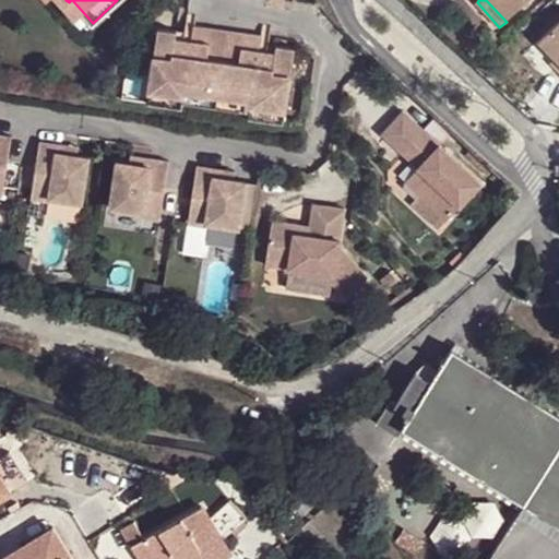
[(486,0),(507,22),(531,0),(486,0)]
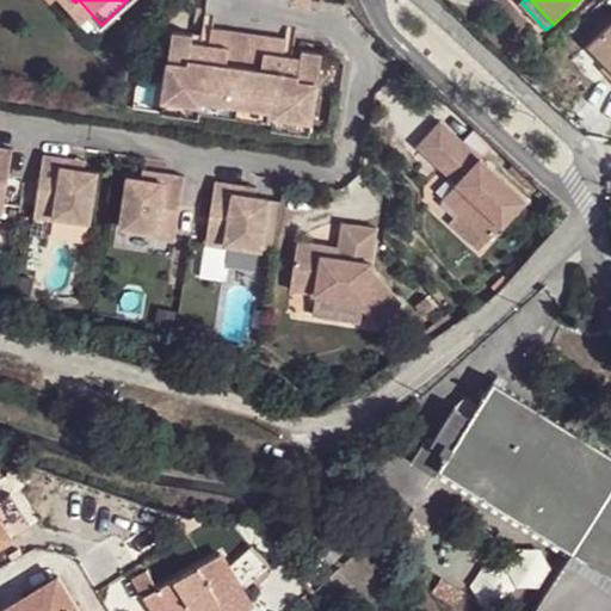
[(610,23),(587,47),(609,68),(610,71),(610,23)]
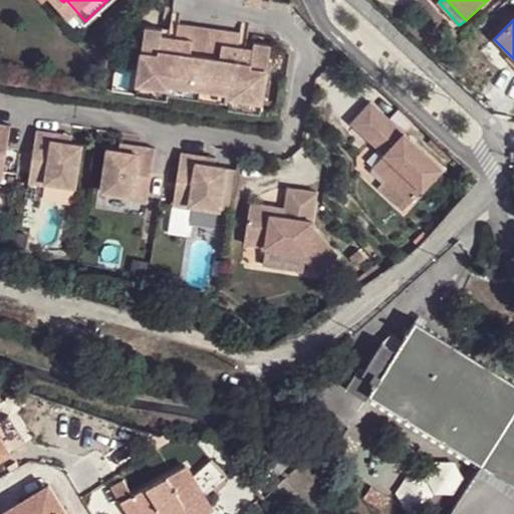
[(242,30),(179,21),(177,34),(175,47),(161,45),(160,45),(160,48),(144,46),(143,46),(138,81),(171,86),(171,81),(231,90),(230,95),(263,100),(268,65),(252,62),(253,59),(251,59),(238,57),(240,44),(242,30)]
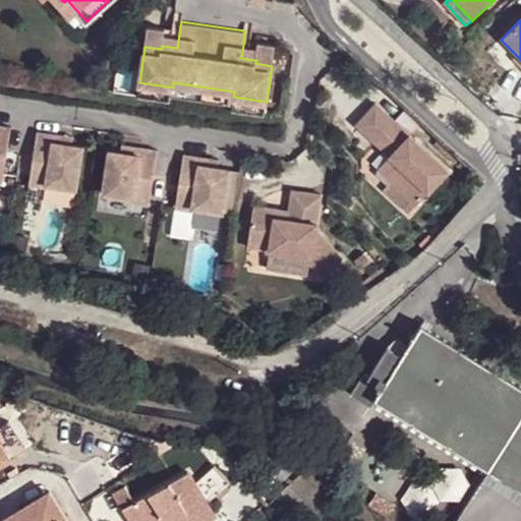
[(166,26),(149,23),(146,47),(162,49),(162,46),(163,46),(165,33),(166,26)]
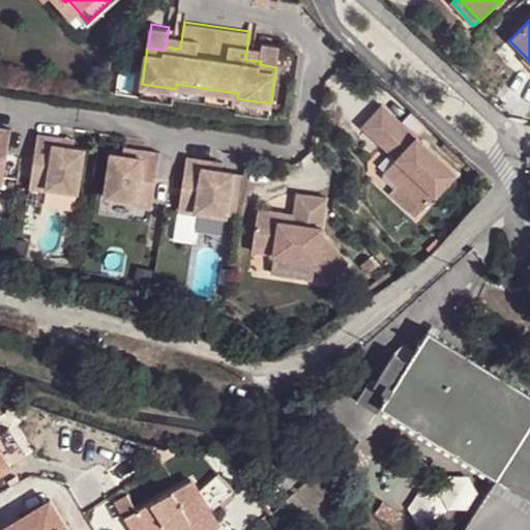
[(182,35),(168,33),(166,47),(180,49),(182,35)]
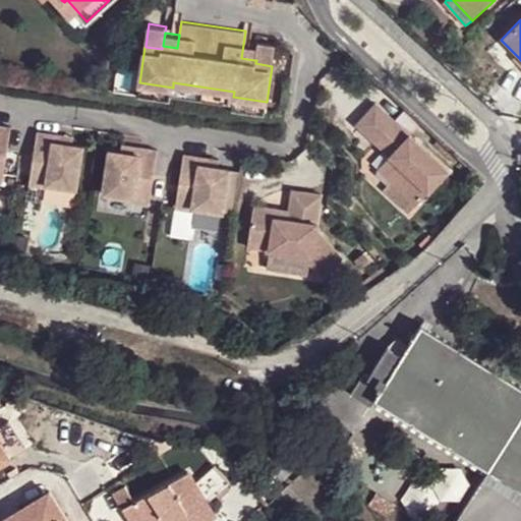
[(257,41),(256,47),(254,60),(256,60),(255,63),(272,66),(275,43),(257,41)]
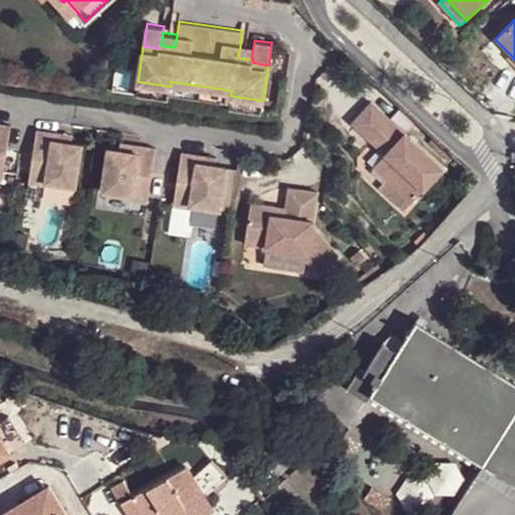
[(238,57),(251,59),(253,46),(240,44),(238,57)]
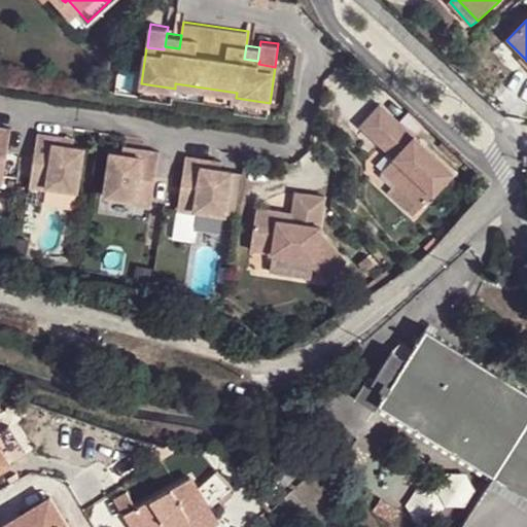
[(139,97),(174,102),(175,96),(176,89),(175,89),(141,83),(139,97)]
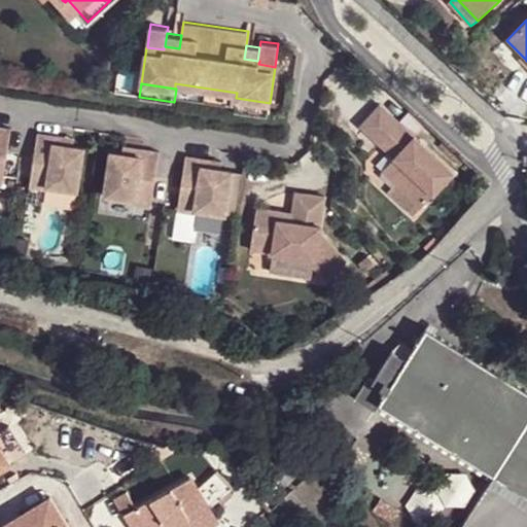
[(175,89),(176,89),(175,96),(234,105),(235,98),(236,98),(237,93),(175,83),(175,89)]
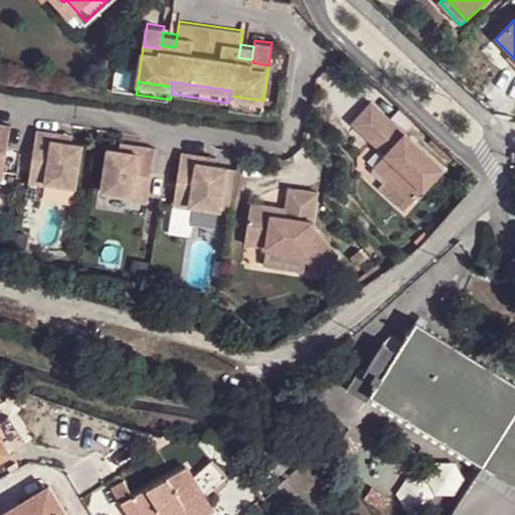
[(227,109),(262,114),(264,101),(230,96),(229,96),(228,103),(227,109)]
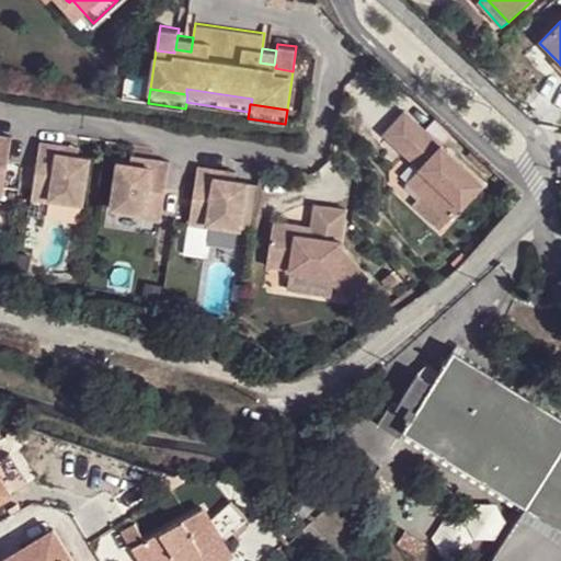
[(423,162),(441,142),(404,110),(384,133),(405,153),(409,149),(423,162)]
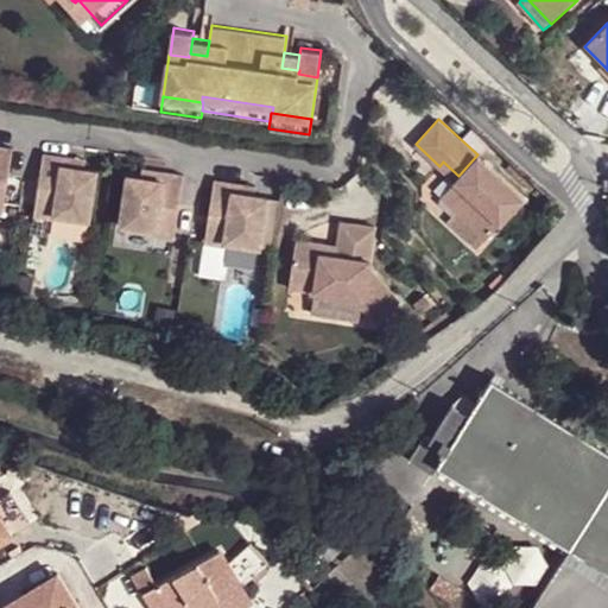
[(0,146),(0,213),(2,213),(13,149),(0,146)]
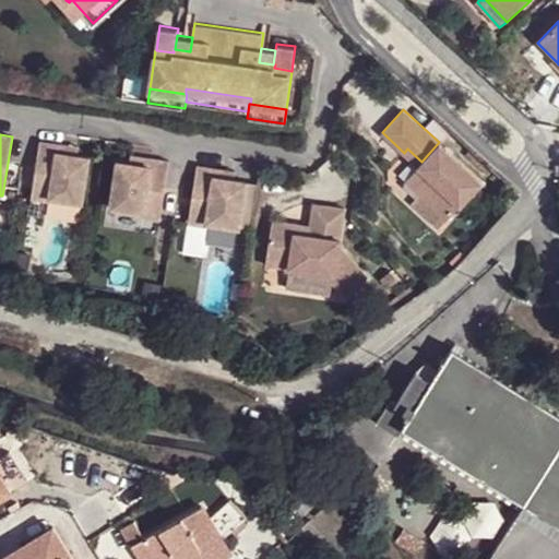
[(58,144),(39,141),(30,201),(48,204),(49,202),(84,207),(92,157),(76,155),(57,152),(58,144)]
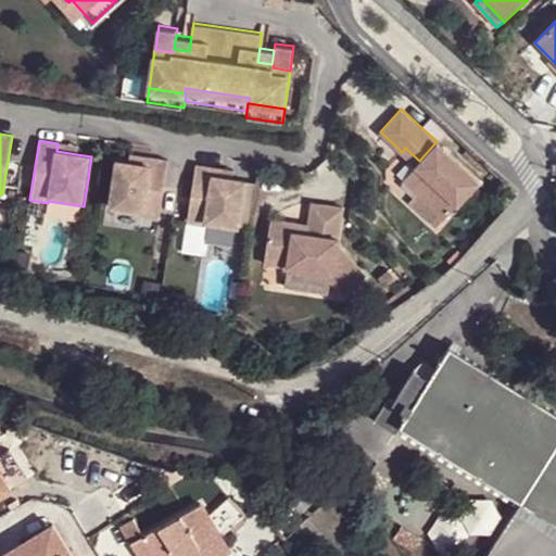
[(420,162),(415,166),(429,180),(456,205),(479,181),(437,141),(419,161),(420,162)]
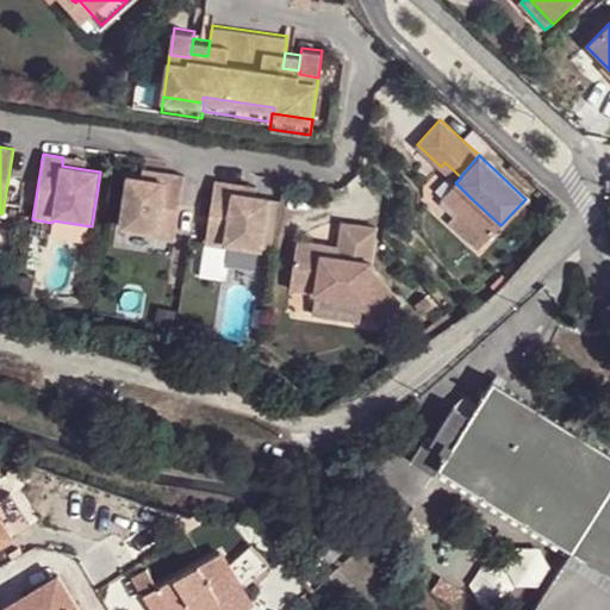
[(85,161),(63,157),(62,166),(83,169),(85,161)]
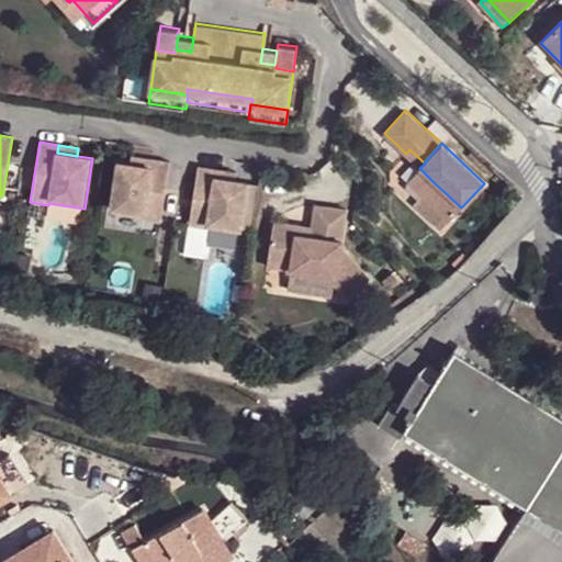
[(150,168),(152,159),(132,156),(131,165),(150,168)]
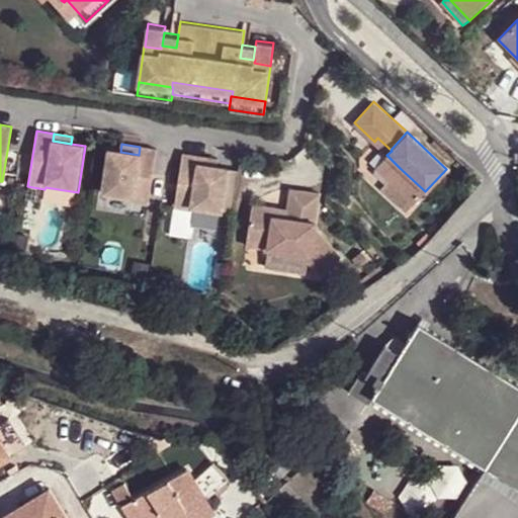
[(147,148),(140,147),(139,155),(120,152),(106,149),(99,195),(132,200),(132,201),(148,204),(157,150),(147,148)]
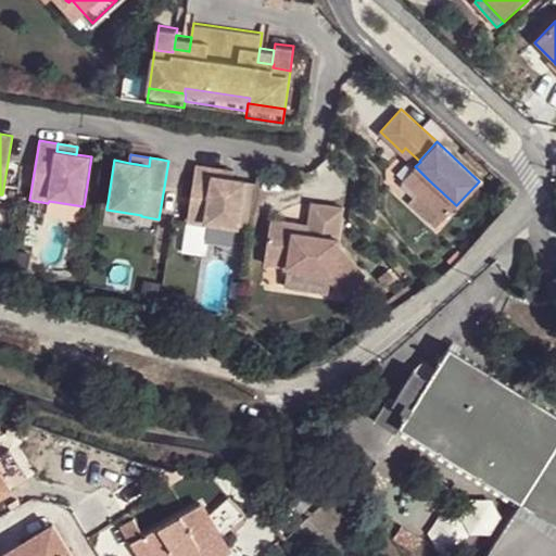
[(214,168),(196,165),(187,224),(204,227),(205,225),(240,230),(248,181),(232,179),(213,176),(214,168)]
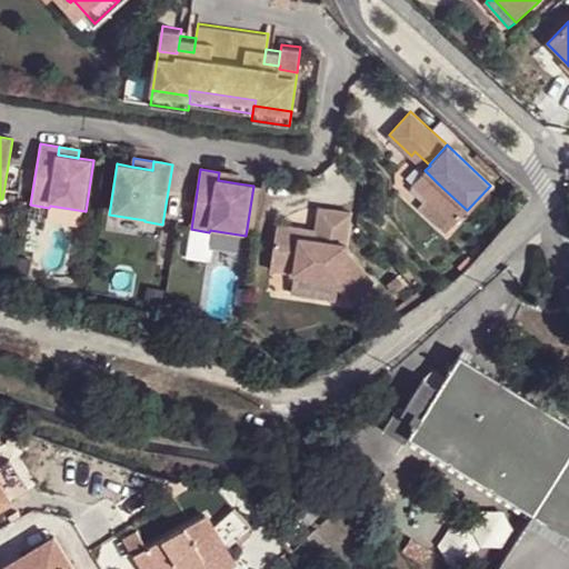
[(439,185),(425,170),(411,185),(427,198),(439,185)]
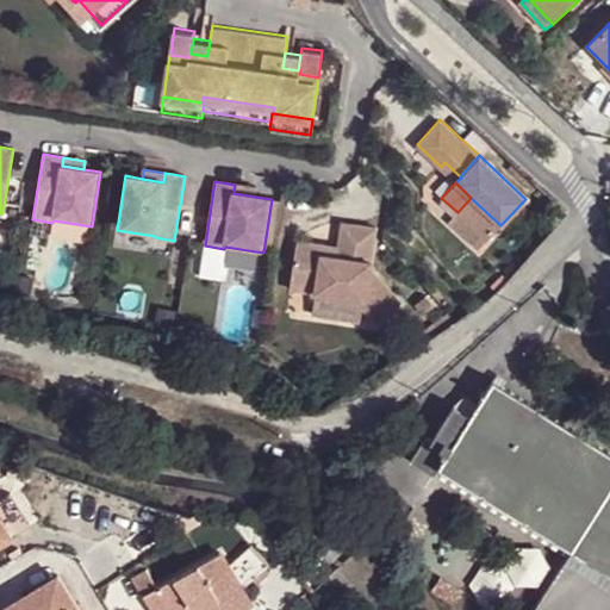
[(234,193),(255,197),(256,187),(235,185),(234,193)]
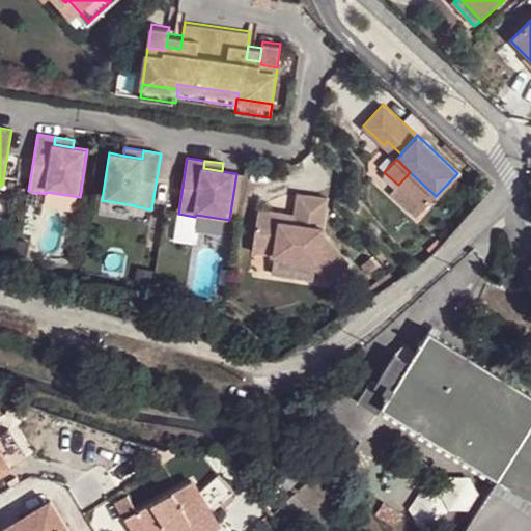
[(410,172),(398,185),(423,208),(436,196),(410,172)]
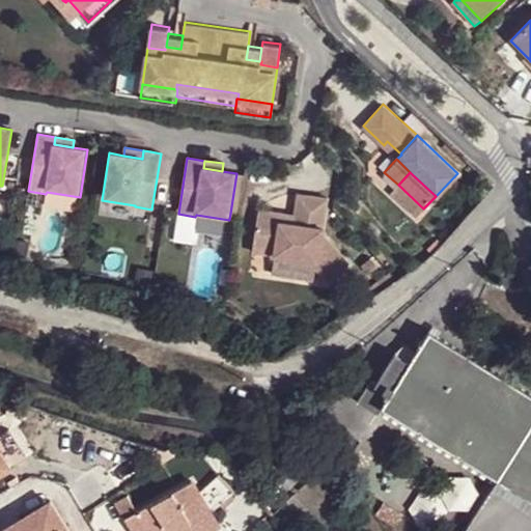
[(328,197),(297,193),(295,213),(297,213),(296,221),(278,218),(279,211),(258,207),(252,251),(273,253),(273,254),(309,259),(329,282),(350,262),(324,234),(325,225),(324,225),(328,197)]
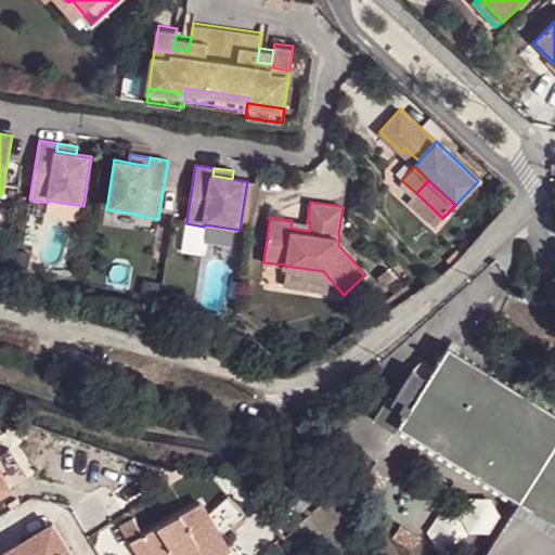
[(292,220),(291,228),(309,231),(310,222),(308,222),(292,220)]
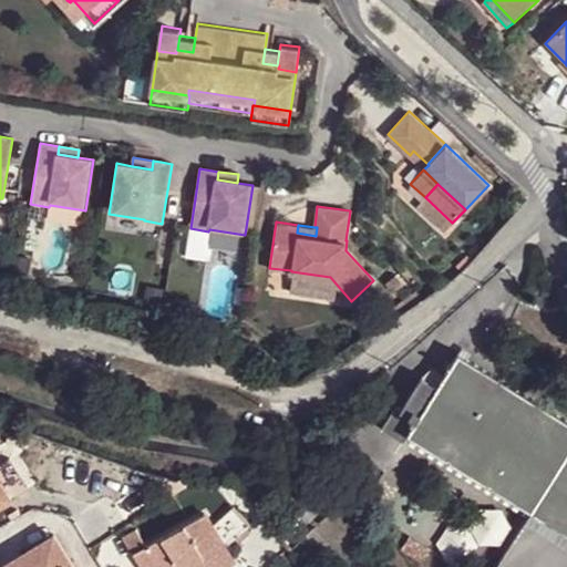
[(14,255),(11,271),(26,275),(29,258),(14,255)]
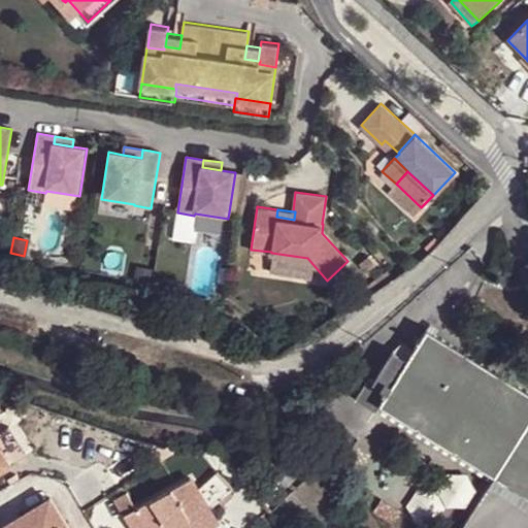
[(376,265),(368,256),(359,264),(366,273),(376,265)]
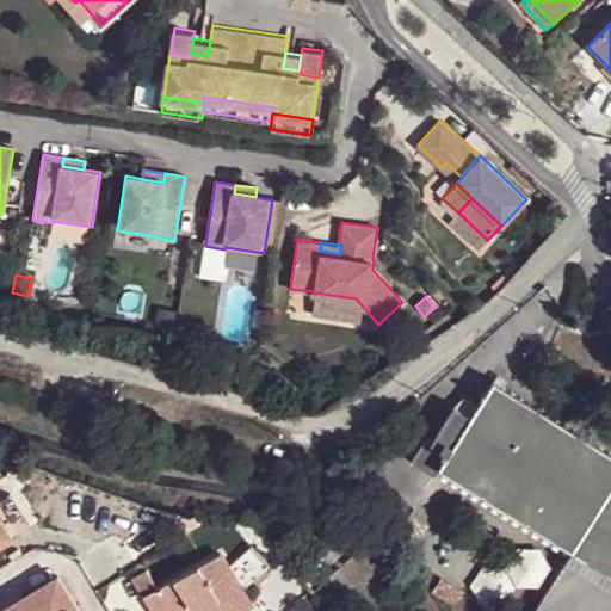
[(180,323),(178,337),(192,339),(195,326),(180,323)]
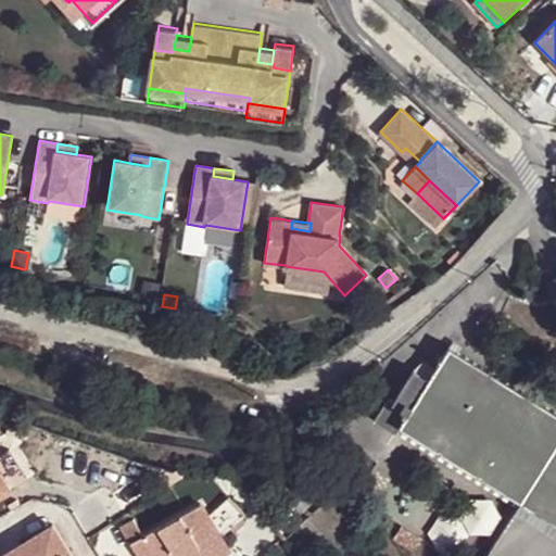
[(555,447),(555,414),(452,348),(432,379),(403,426),(404,427),(521,502),(555,447)]
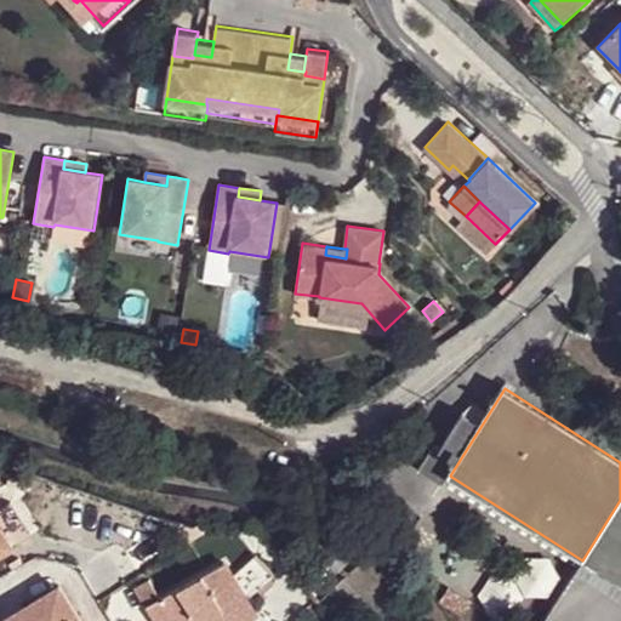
[(450,476),(483,423),(465,414),(443,449),(438,444),(421,468),(448,484),(451,477),(450,476)]
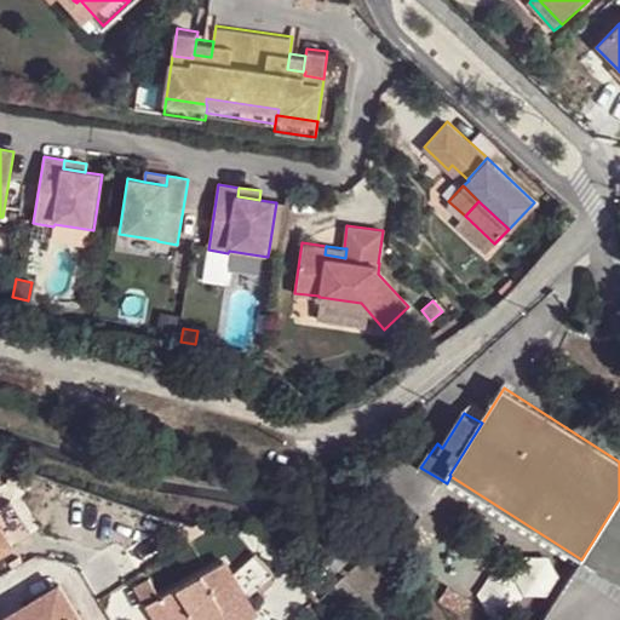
[(619,537),(619,499),(581,560),(619,584),(619,552),(613,549),(619,537)]
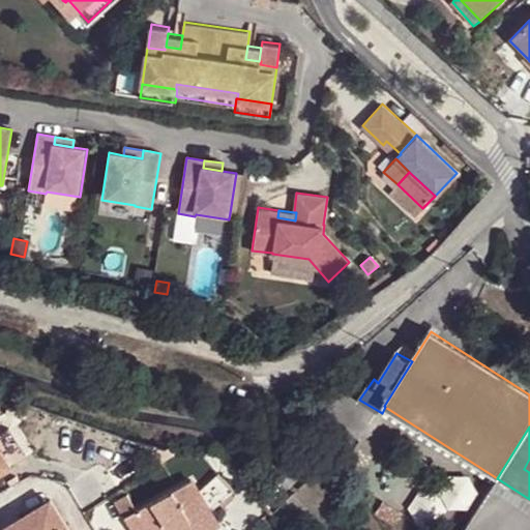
[(0,480),(15,472),(30,463),(13,435),(0,443),(0,480)]
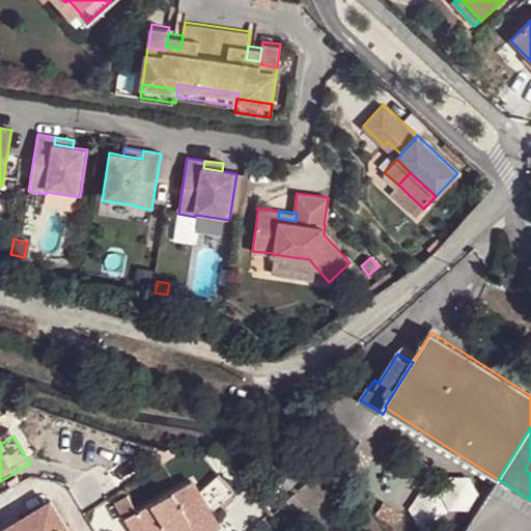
[(128,500),(116,507),(131,530),(219,530),(210,516),(220,507),(222,510),(232,501),(230,499),(233,495),(218,477),(198,495),(191,483),(138,515),(128,500)]
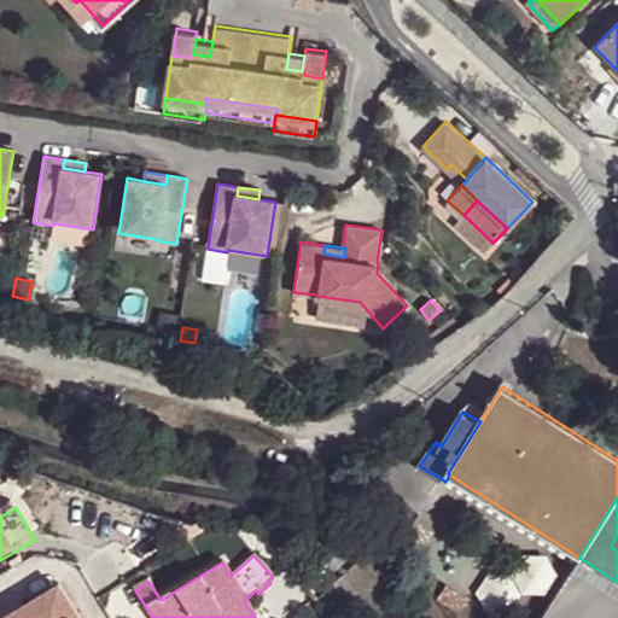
[(79,617),(59,587),(25,608),(31,617),(79,617)]
